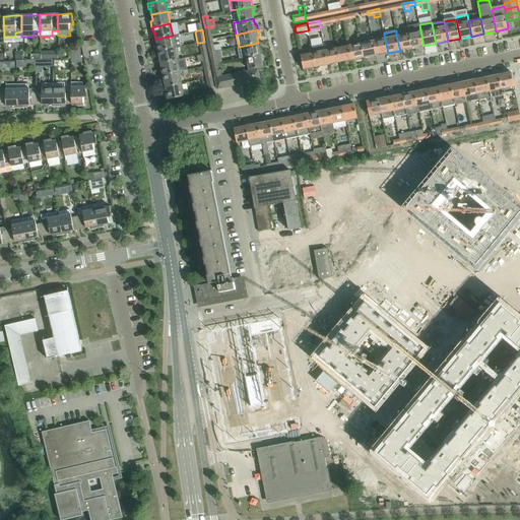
[(424,46),(420,30),(408,33),(411,49),(424,46)]
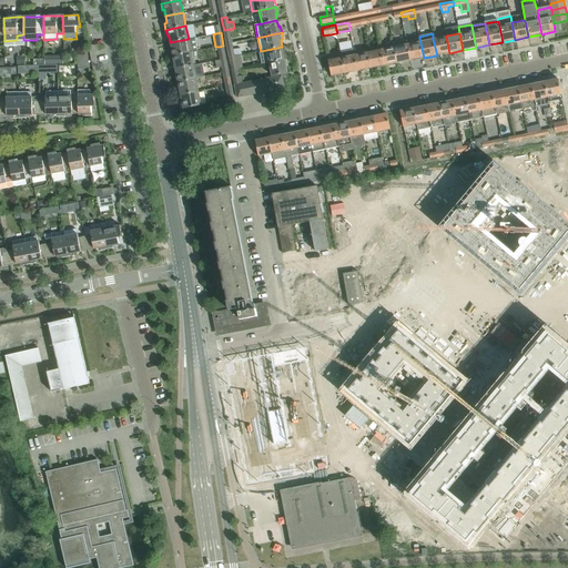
[(449,53),(446,36),(433,39),(437,56),(449,53)]
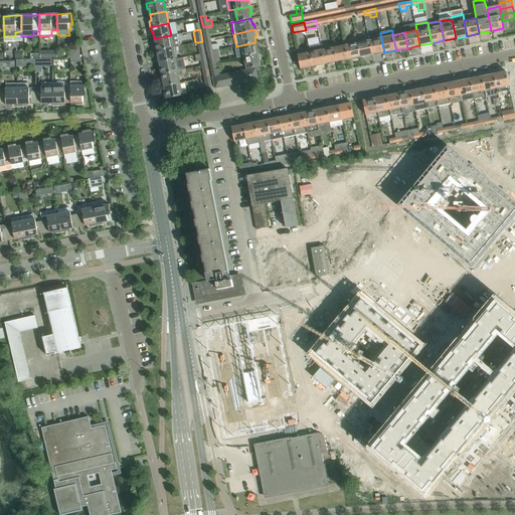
[(177,34),(171,35),(154,38),(156,44),(154,44),(155,50),(173,47),(179,45),(177,34)]
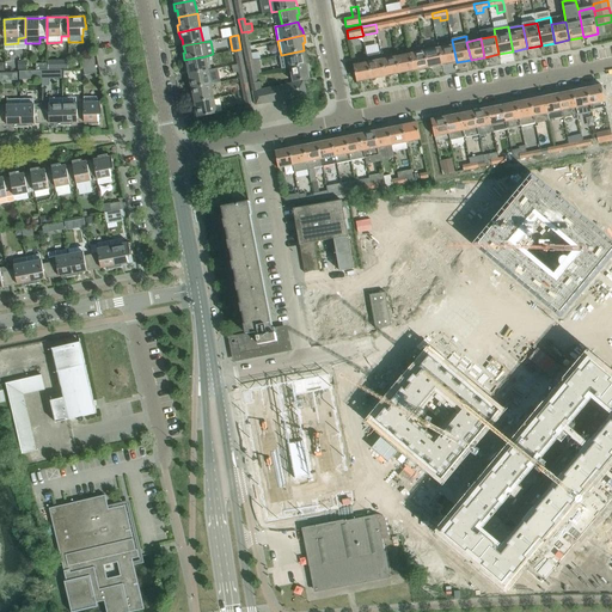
[(457,62),(452,41),(438,43),(442,66),(457,62)]
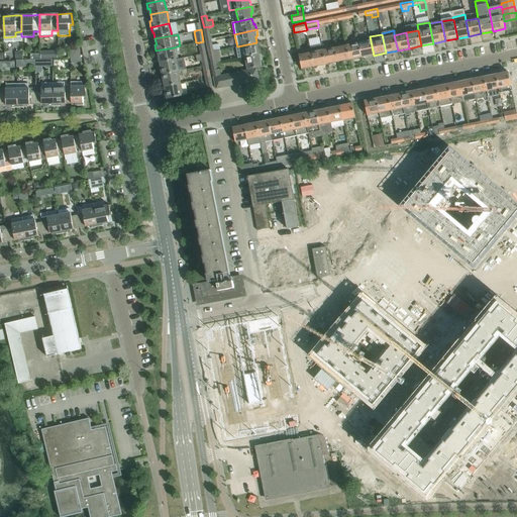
[(374,56),(370,36),(357,39),(362,58),(374,56)]
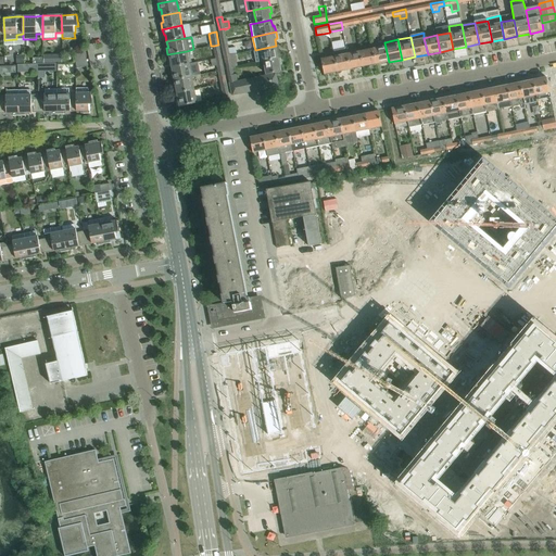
[(389,62),(384,42),(373,45),(373,48),(376,64),(389,62)]
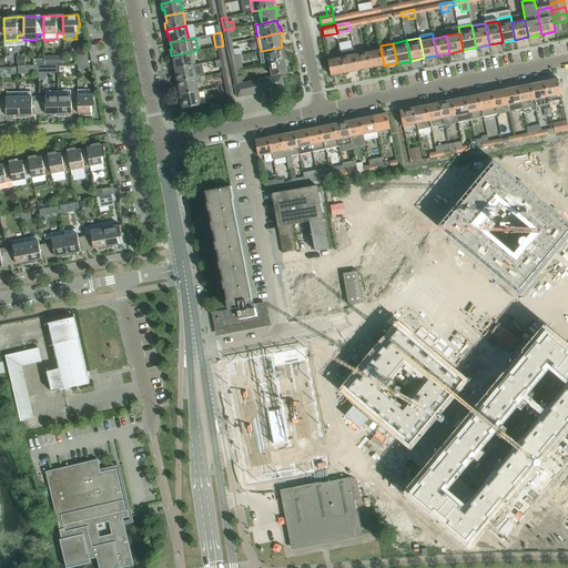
[(286,59),(285,52),(283,53),(282,47),(261,51),(260,51),(262,64),(270,62),(286,59)]
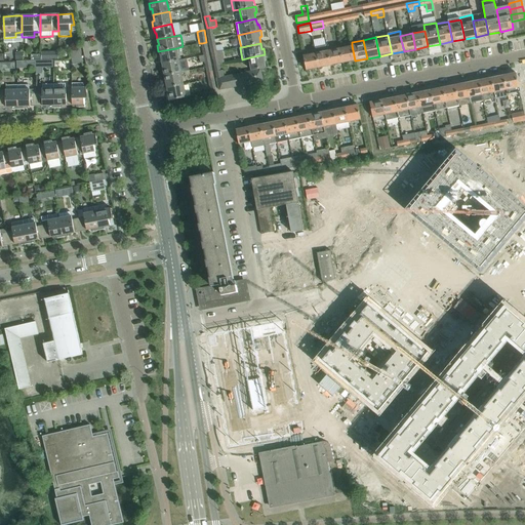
[(331,66),(328,50),(327,44),(315,47),(316,53),(319,69),(331,66)]
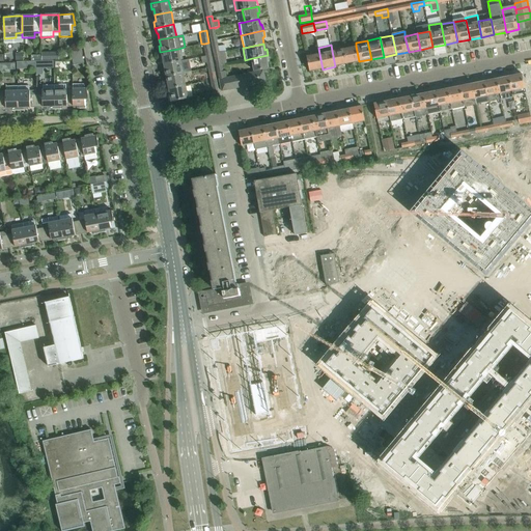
[(359,61),(356,46),(343,49),(346,64),(359,61)]
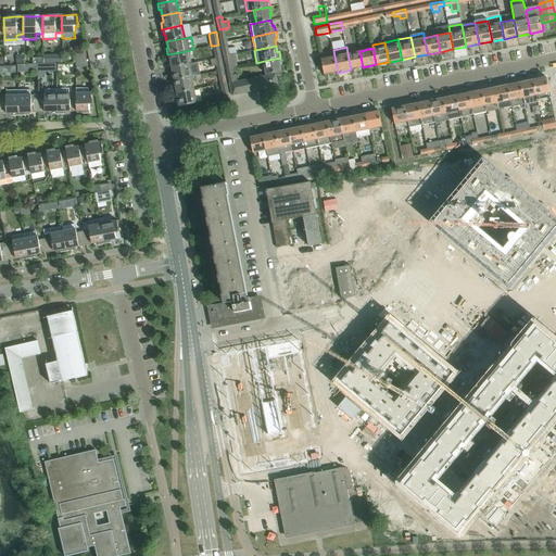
[(189,63),(187,51),(167,54),(168,61),(171,61),(172,66),(189,63)]
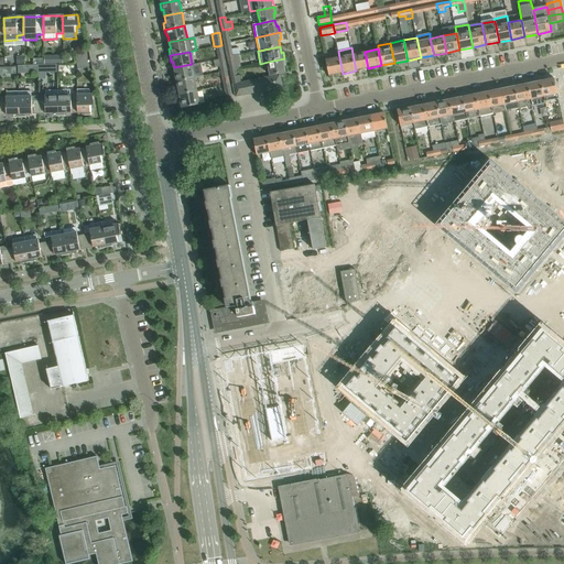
[(368,68),(365,52),(353,54),(356,71),(368,68)]
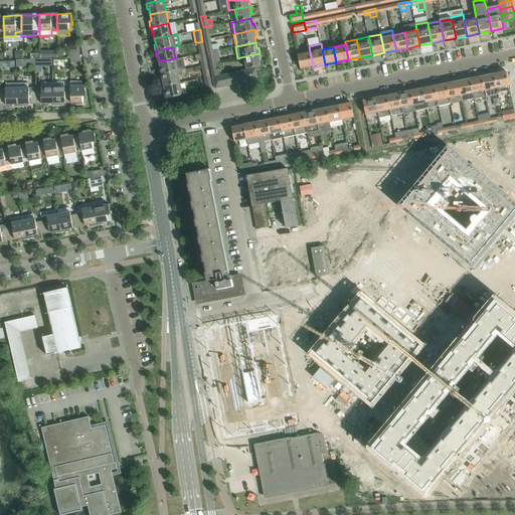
[(313,67),(310,52),(298,54),(301,69),(313,67)]
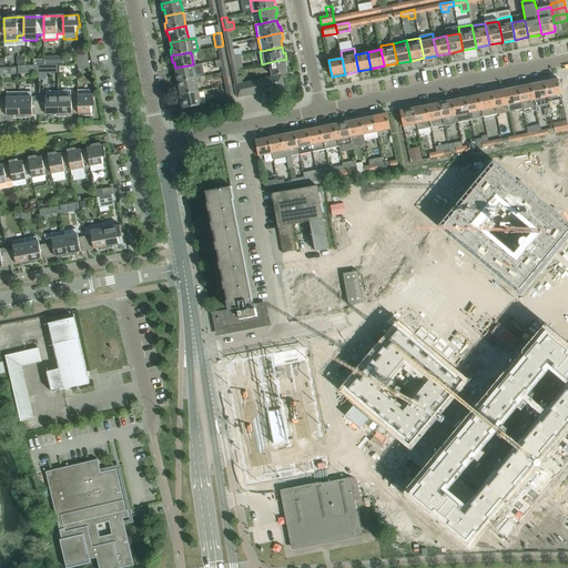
[(287,73),(286,66),(287,66),(286,59),(270,62),(272,75),(287,73)]
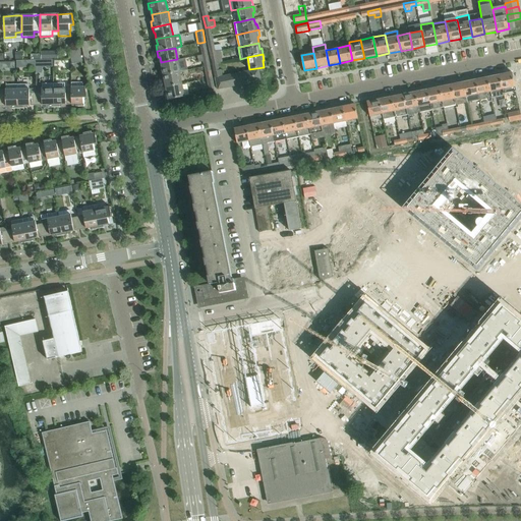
[(81,62),(79,56),(70,58),(72,64),(81,62)]
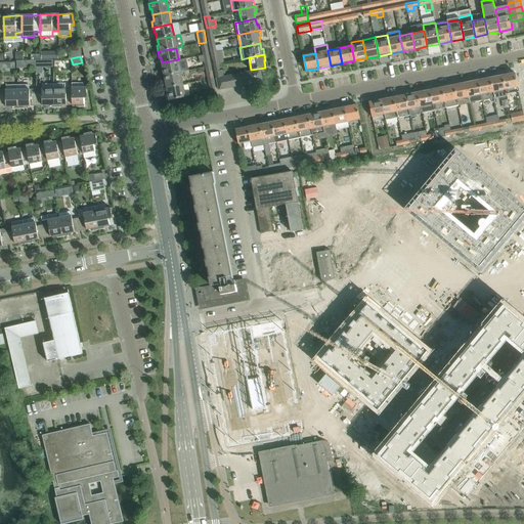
[(181,72),(178,59),(162,62),(163,69),(161,70),(162,76),(181,72)]
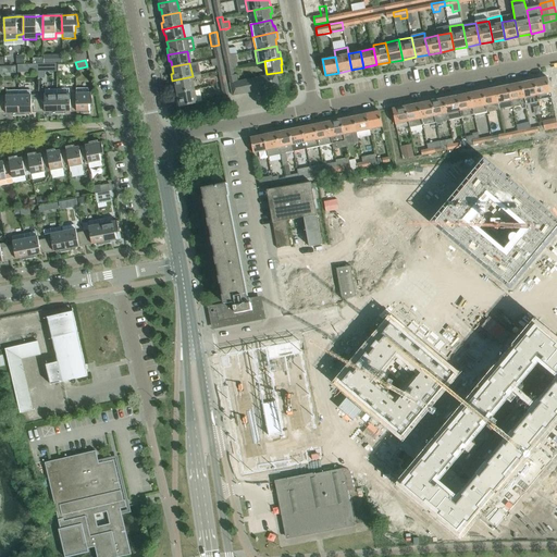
[(234,75),(233,67),(227,69),(230,83),(236,81),(238,81),(237,74),(234,75)]
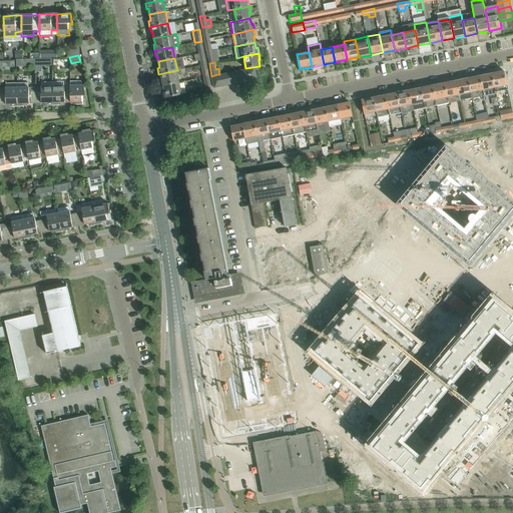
[(258,79),(254,69),(254,67),(247,68),(250,80),(258,79)]
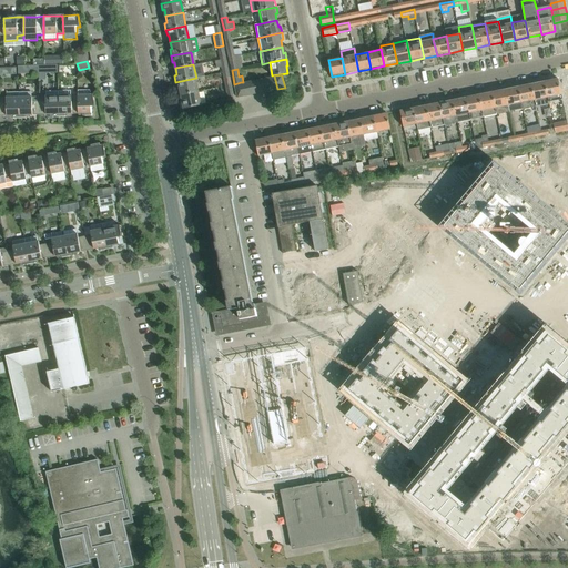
[(277,89),(274,75),(267,78),(271,90),(277,89)]
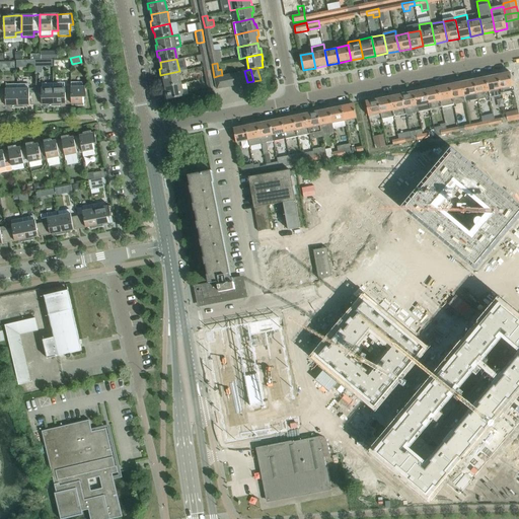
[(181,83),(179,71),(160,75),(161,80),(164,80),(165,86),(181,83)]
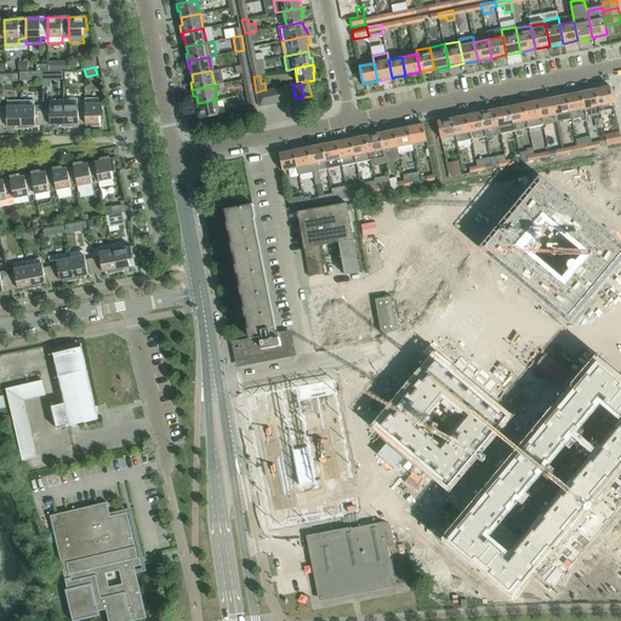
[(296,98),(292,85),(286,86),(289,100),(296,98)]
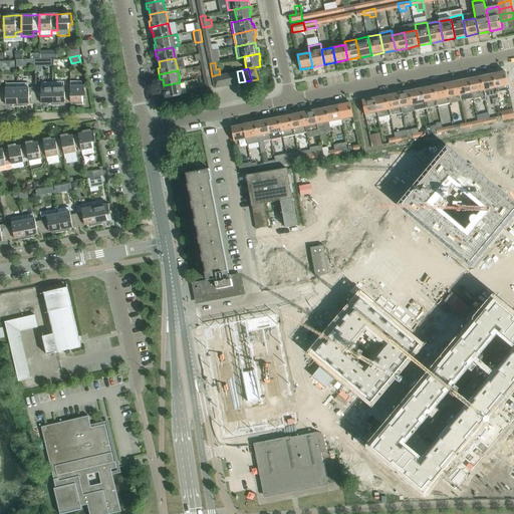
[(239,82),(237,71),(230,72),(233,84),(239,82)]
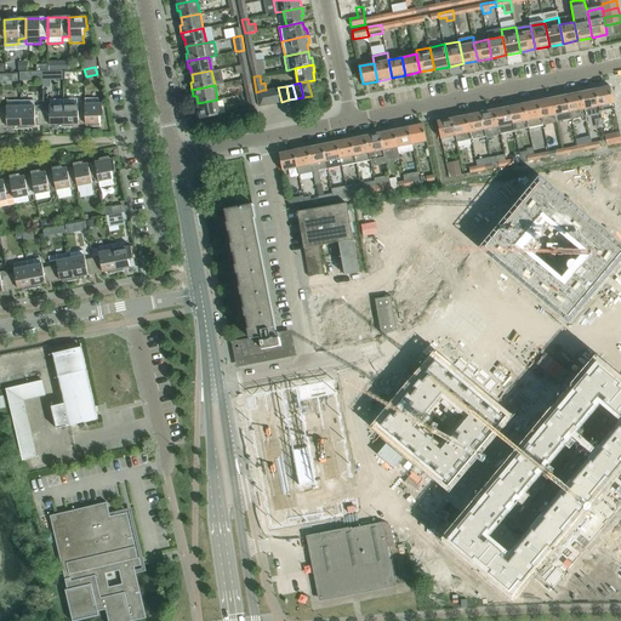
[(281,102),(278,87),(271,89),(273,103),(281,102)]
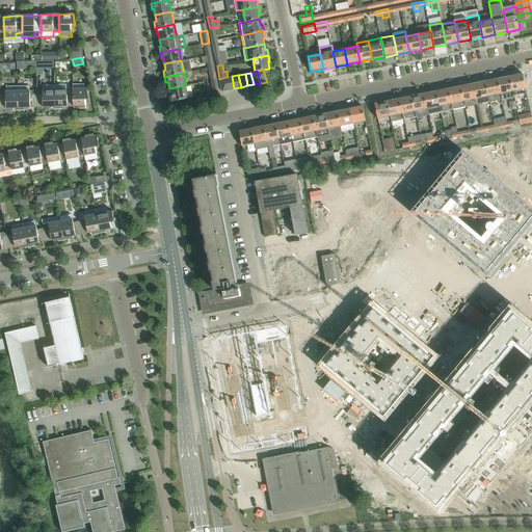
[(526,92),(523,75),(509,77),(513,96),(514,95),(526,92)]
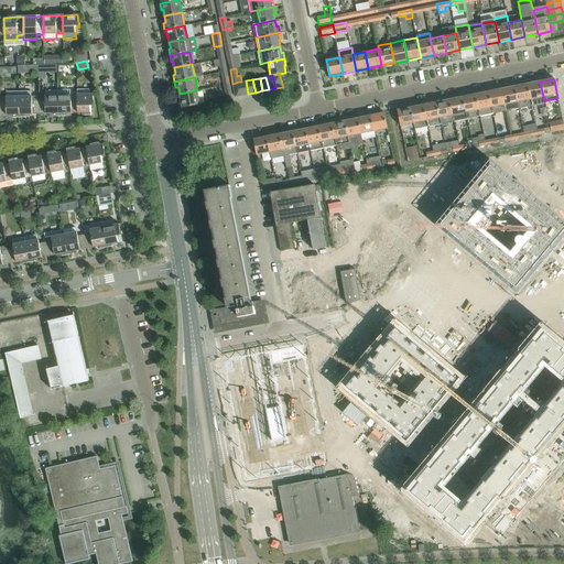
[(248,94),(246,80),(241,82),(239,82),(242,95),(248,94)]
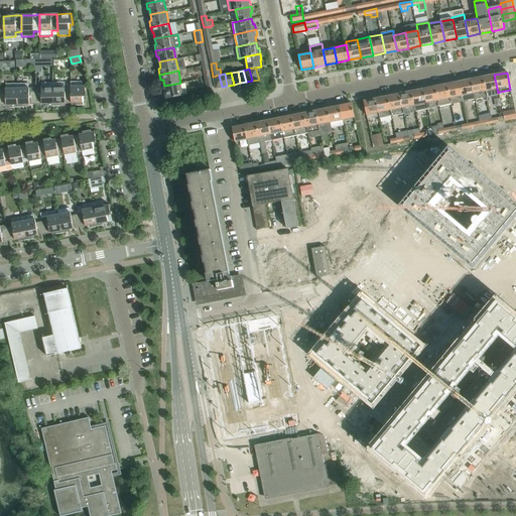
[(222,87),(219,75),(213,77),(216,88),(222,87)]
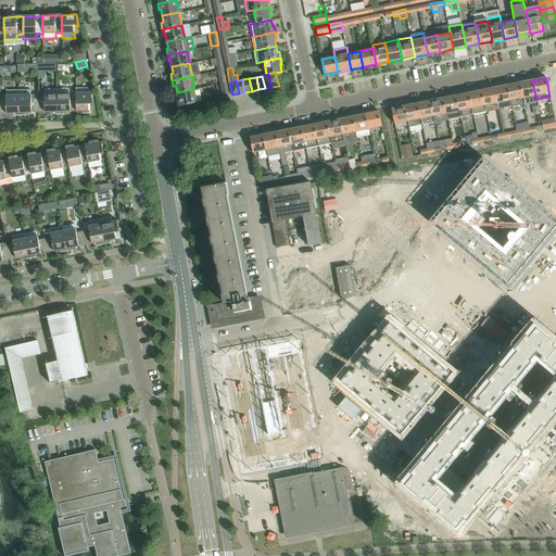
[(536,100),(532,80),(520,83),(525,104),(538,102),(538,99),(536,100)]
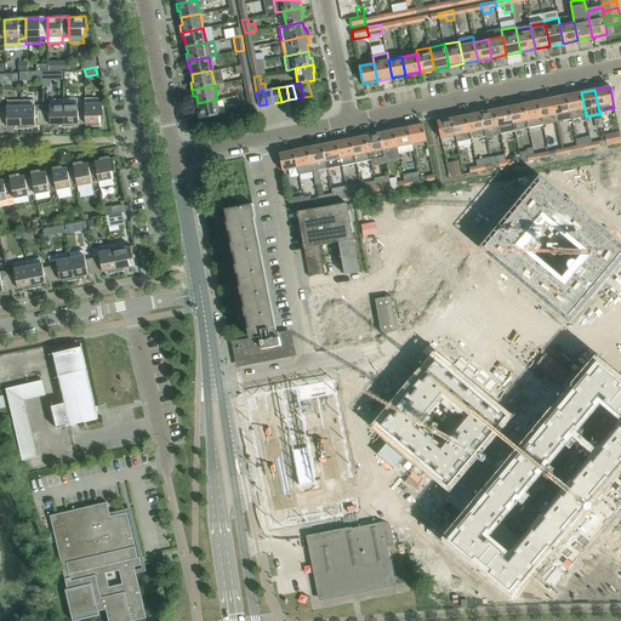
[(586,117),(581,92),(567,96),(571,119),(586,117)]
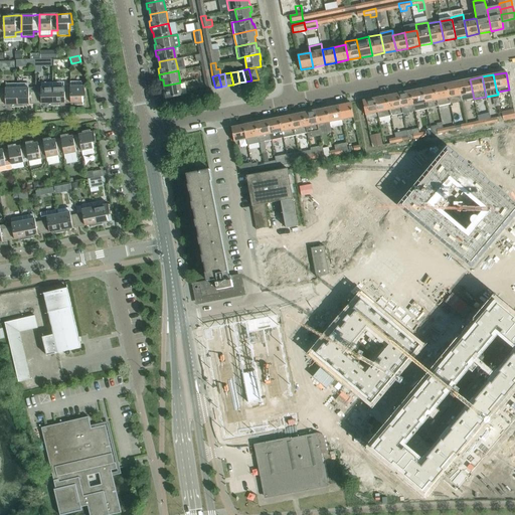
[(474,99),(470,79),(458,81),(462,102),(474,99)]
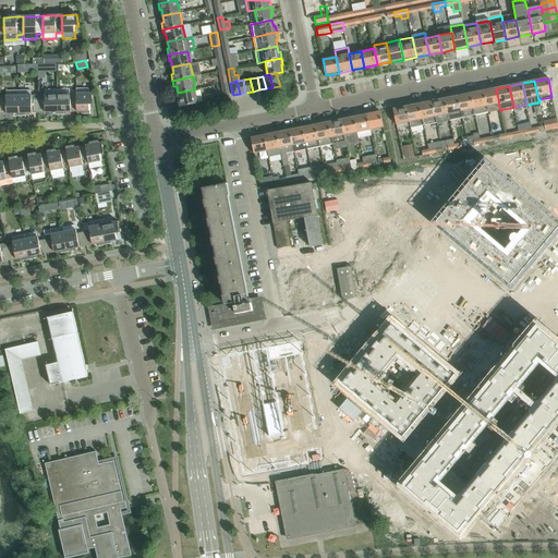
[(94,105),(92,93),(91,93),(91,94),(89,94),(88,88),(76,88),(76,98),(77,109),(77,112),(84,111),(84,114),(91,114),(91,105),(93,105),(94,105)]
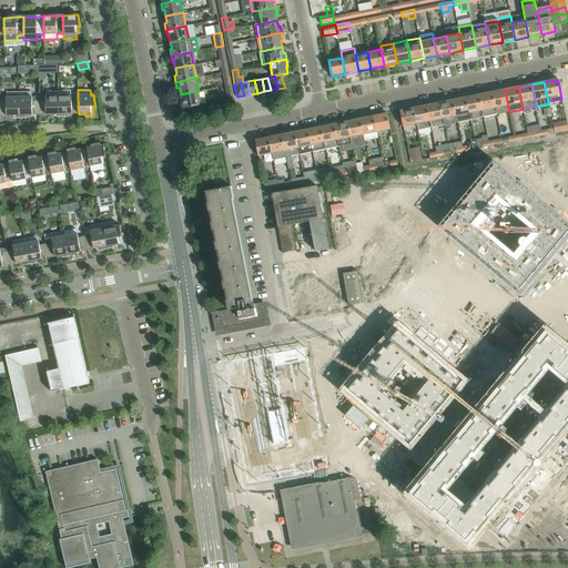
[(509,112),(505,90),(492,92),(496,114),(509,112)]
